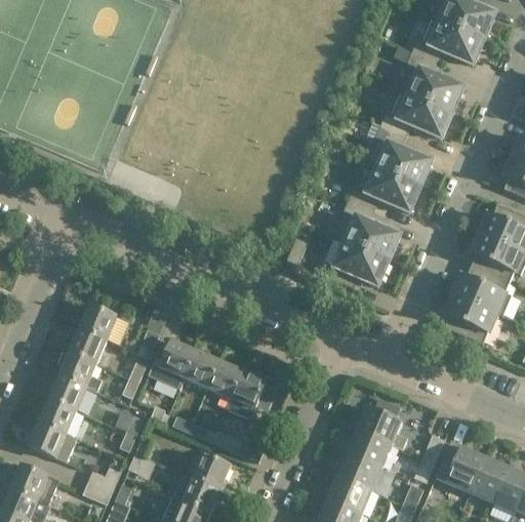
[(448,0),(440,19),(440,21),(484,39),(495,13),(462,0),(448,0)]
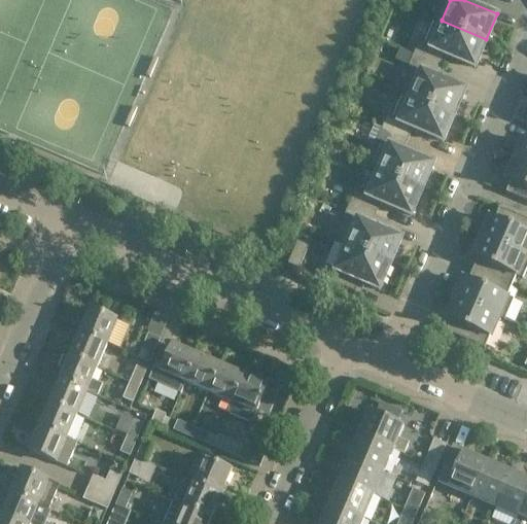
[(486,39),(442,21),(442,20),(435,16),(423,43),(418,40),(413,53),(437,63),(443,51),(475,66),(486,39)]
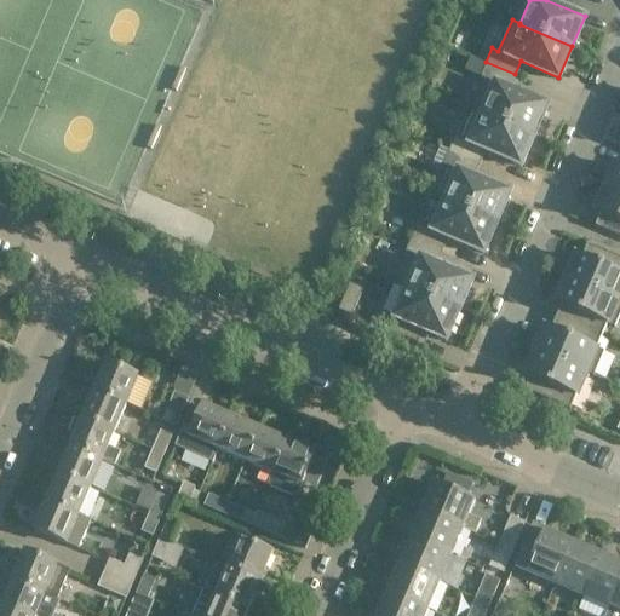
[(487,78),(474,108),(534,133),(547,103),(509,87),(515,74),(486,62),(480,74),(487,78)]
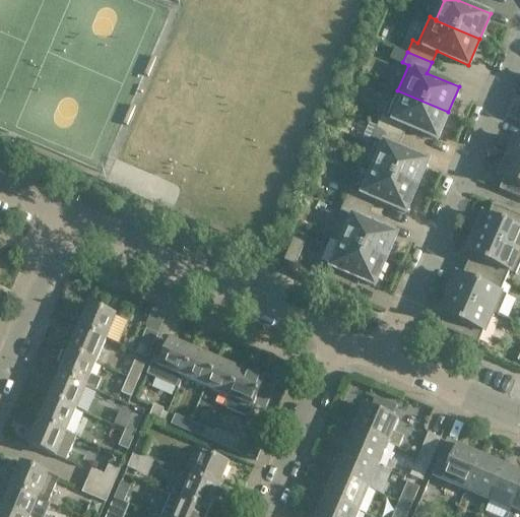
[(381,113),(376,124),(400,135),(405,124),(437,138),(448,112),(397,90),(387,116),(381,113)]
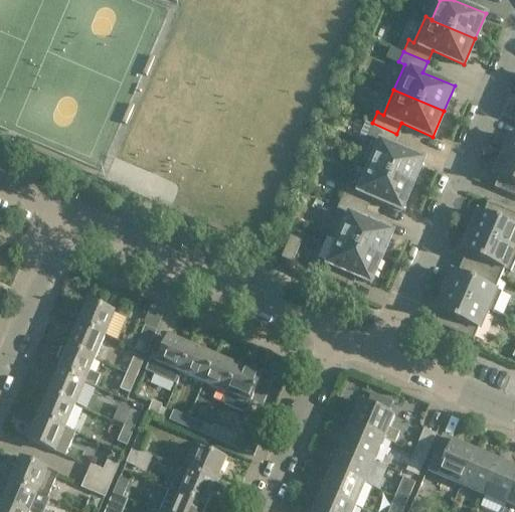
[(369,166),(369,165),(412,183),(423,158),(392,144),(396,134),(372,123),(368,135),(373,137),(362,163),(369,166)]
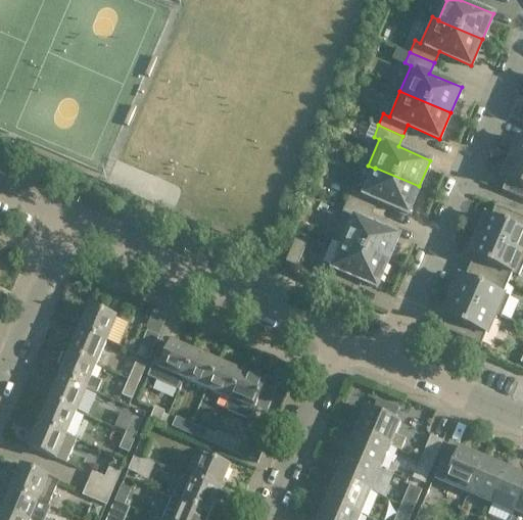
[(517,145),(512,156),(522,160),(522,140),(520,147),(517,145)]
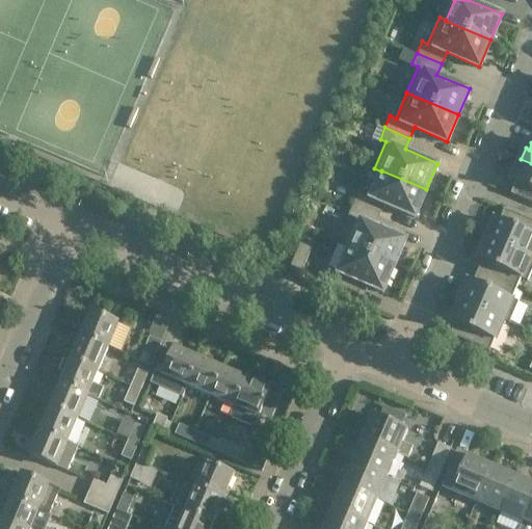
[(520,172),(510,192),(531,201),(531,163),(521,159),(515,170),(520,172)]
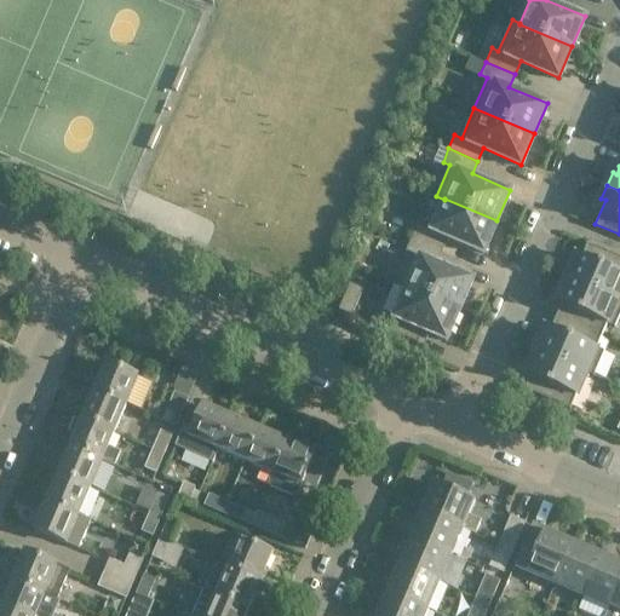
[(445,199),(445,200),(431,229),(417,223),(411,236),(440,248),(446,235),(483,252),(497,220),(445,199)]
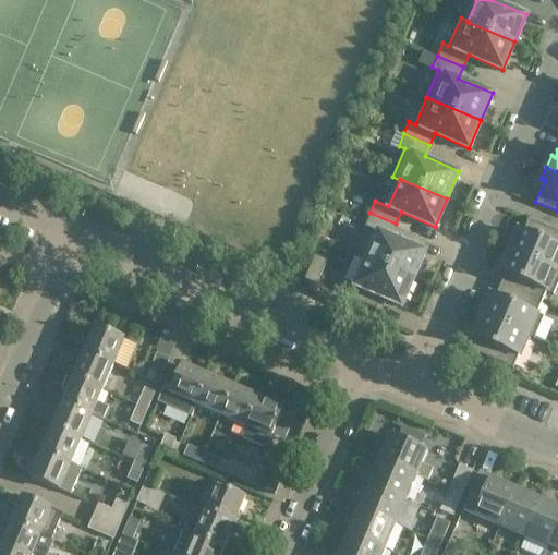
[(378,230),(366,257),(413,277),(425,250),(391,234),(396,224),(370,213),(365,225),(378,230)]
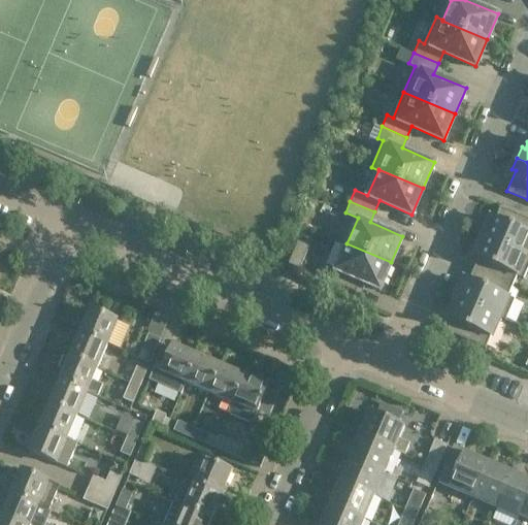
[(525,254),(525,253),(527,245),(527,217),(500,205),(492,226),(488,225),(484,236),(525,254)]
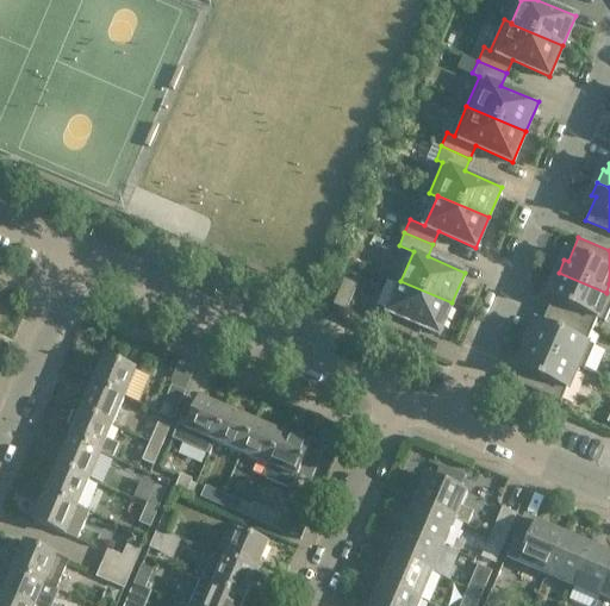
[(547,310),(591,329),(596,317),(604,320),(609,306),(609,293),(607,292),(607,293),(559,273),(553,286),(556,287),(547,310)]
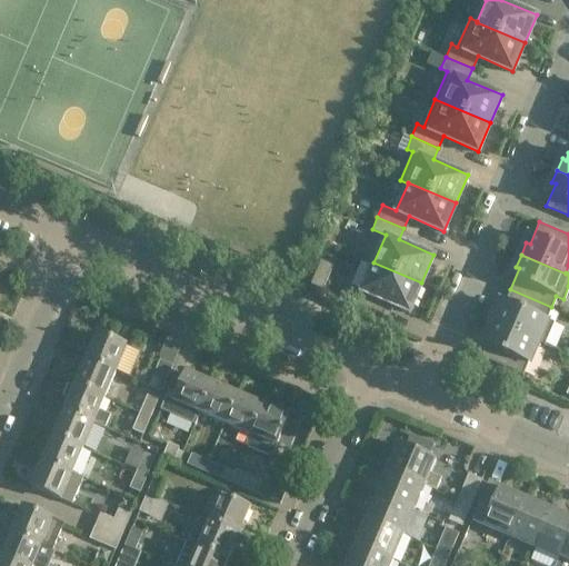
[(321,258),(310,283),(322,288),(333,264),(321,258)]
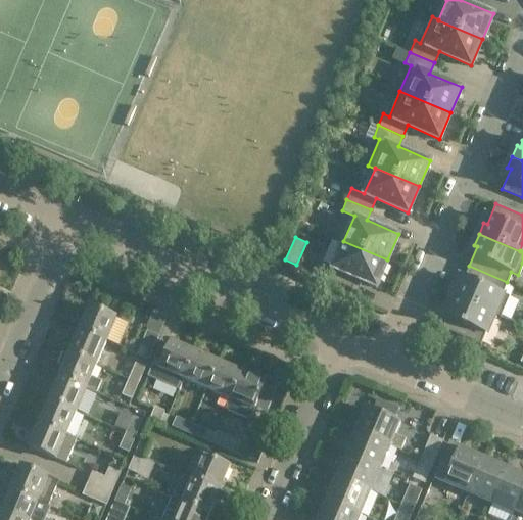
[(357,277),(376,286),(387,260),(343,241),(328,278),(351,288),(357,277)]
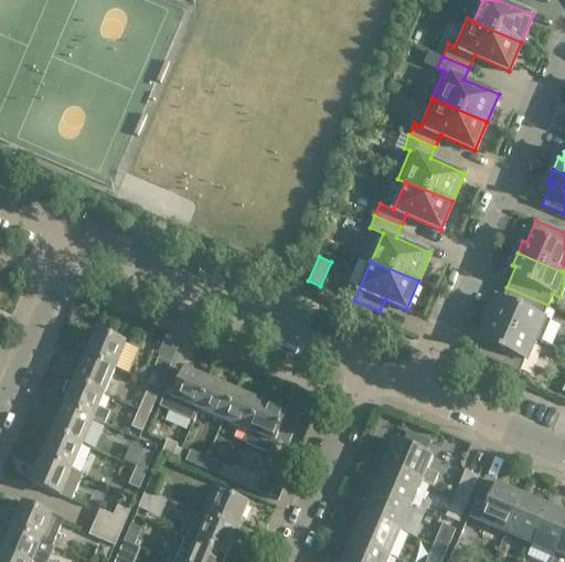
[(489,318),(533,337),(533,338),(541,341),(551,318),(543,316),(547,305),(507,287),(498,308),(494,306),(489,318)]
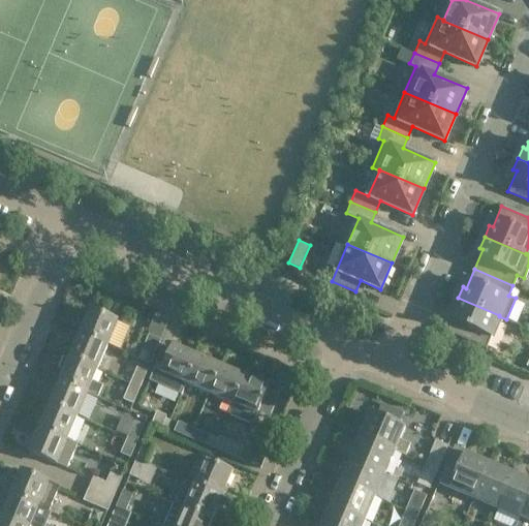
[(499,316),(499,315),(458,298),(453,309),(457,310),(447,331),(486,347),(499,316)]
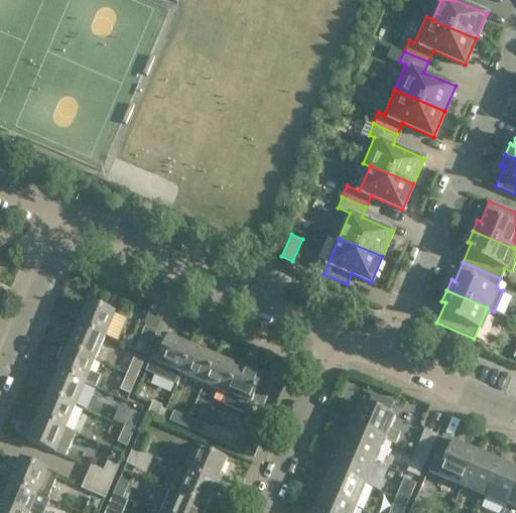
[(105,336),(115,311),(88,300),(78,324),(105,336)]
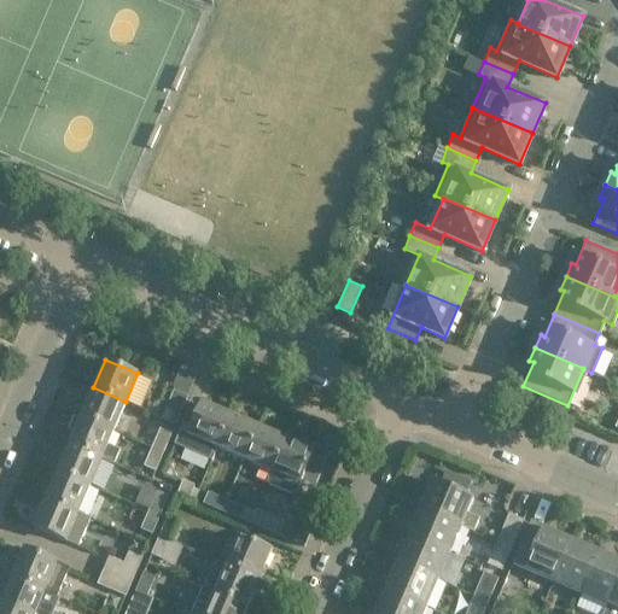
[(126,402),(93,387),(81,415),(114,428),(126,402)]
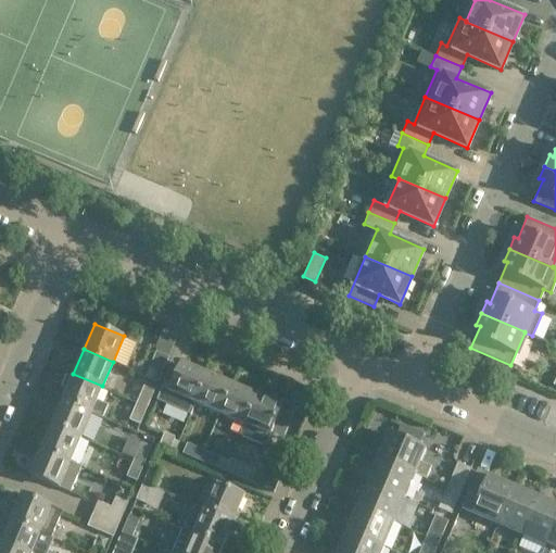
[(168,355),(156,350),(146,375),(158,380),(168,355)]
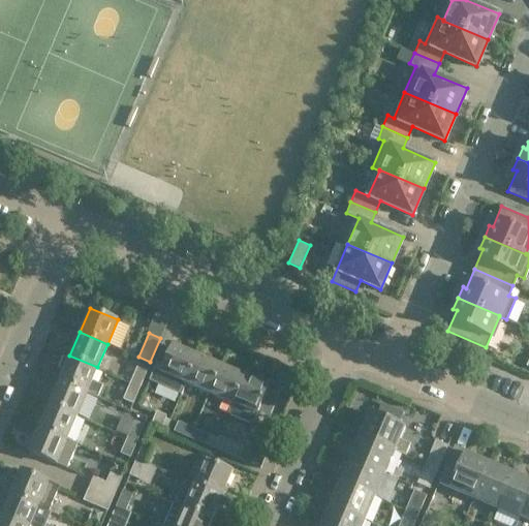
[(186,381),(197,354),(174,343),(166,359),(159,356),(149,378),(181,393),(186,381)]
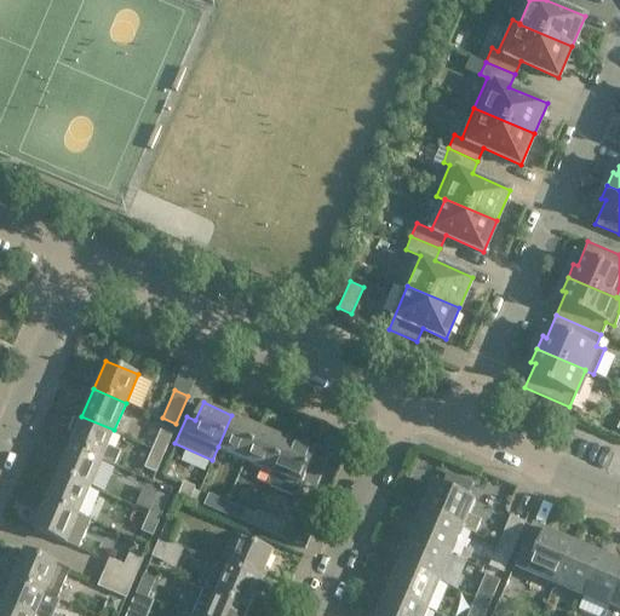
[(119,448),(108,443),(114,430),(81,416),(81,418),(74,414),(68,429),(75,431),(69,444),(102,458),(113,462),(119,448)]
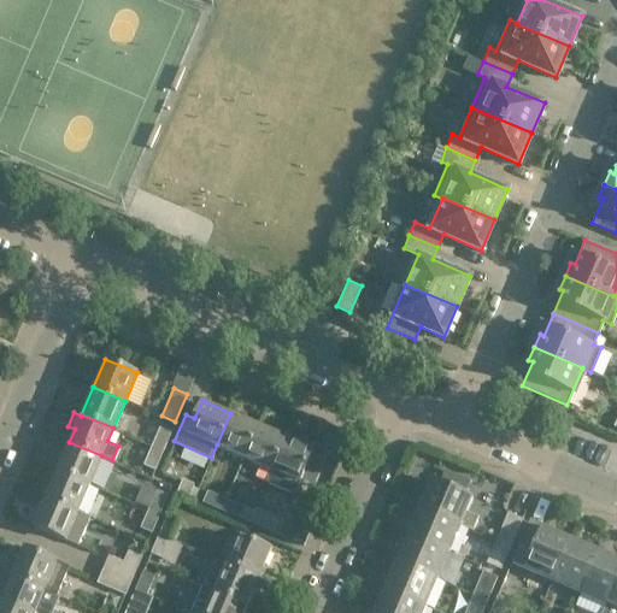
[(258,424),(230,413),(217,444),(244,457),(258,424)]
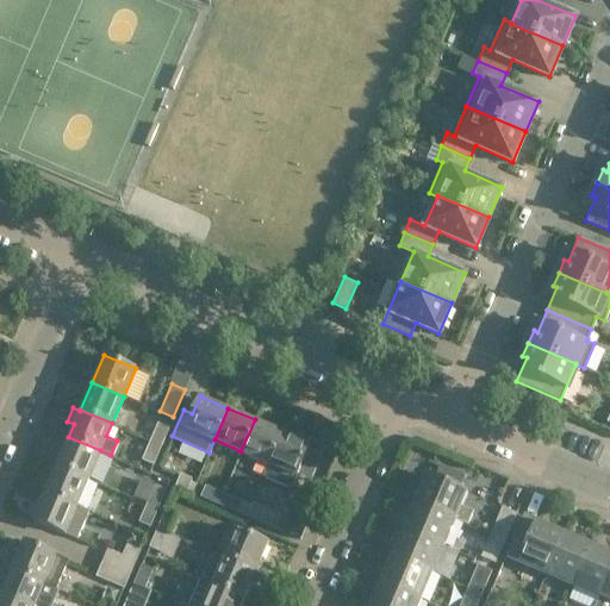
[(263,474),(281,431),(255,419),(241,451),(257,458),(253,469),(263,474)]
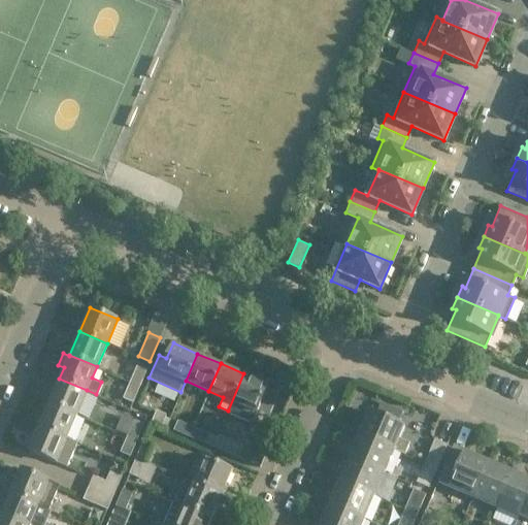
[(145,368),(136,364),(129,381),(138,385),(145,368)]
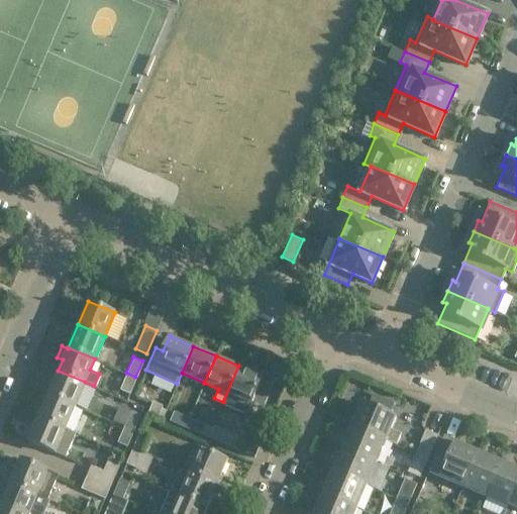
[(223,402),(223,403),(246,413),(263,376),(238,366),(223,402)]
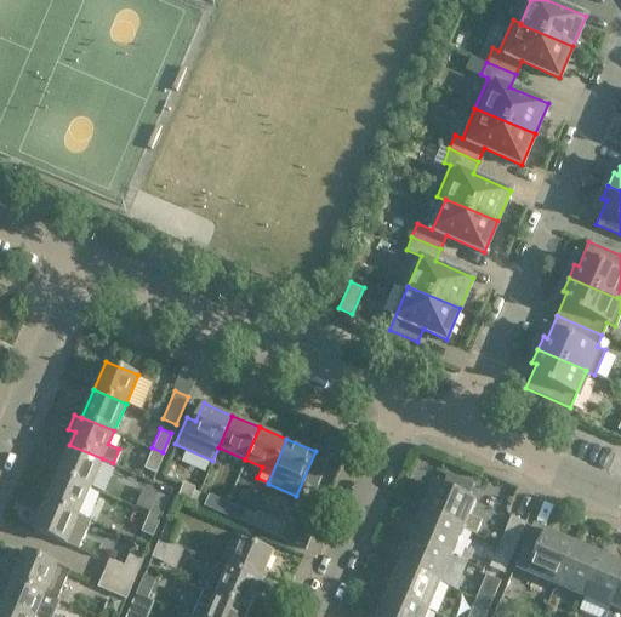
[(69,445),(58,472),(90,486),(102,458),(69,445)]
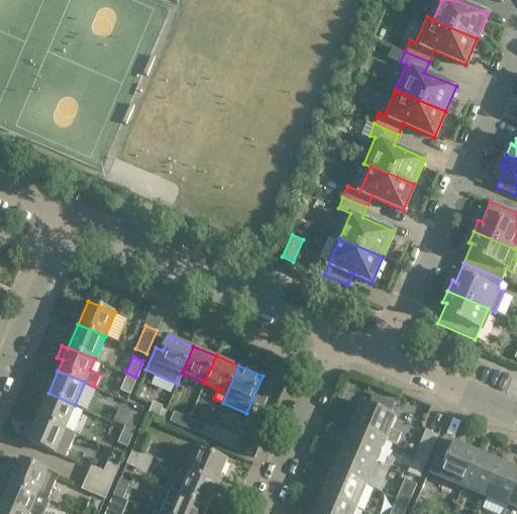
[(119,389),(129,393),(135,377),(126,373),(119,389)]
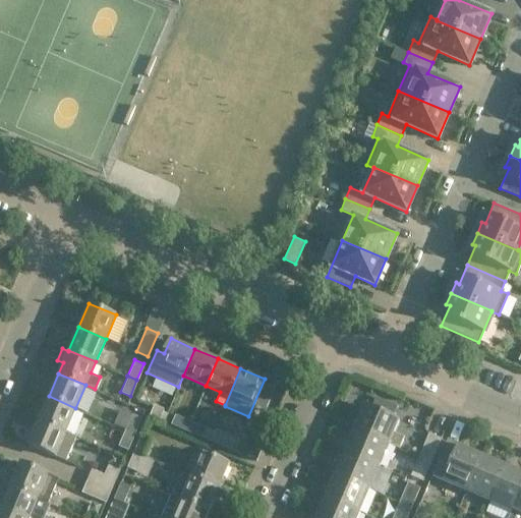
[(75,408),(49,396),(39,419),(66,432),(66,430),(75,408)]
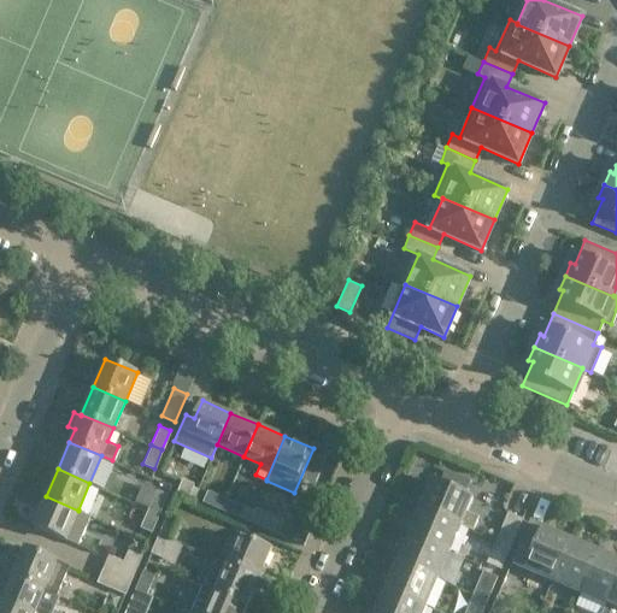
[(172,497),(184,502),(193,482),(182,477),(172,497)]
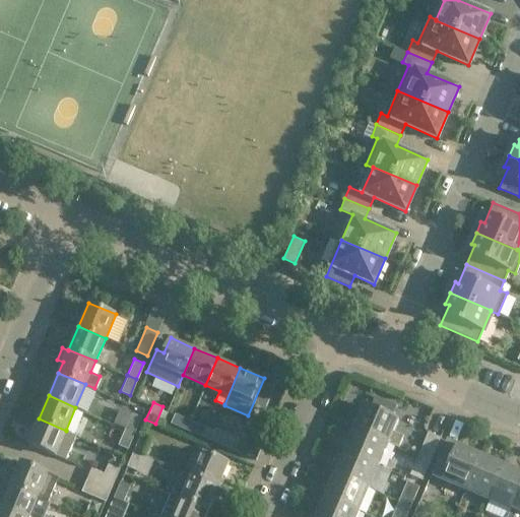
[(398,417),(364,403),(353,427),(388,441),(388,442),(398,446),(403,435),(393,430),(398,417)]
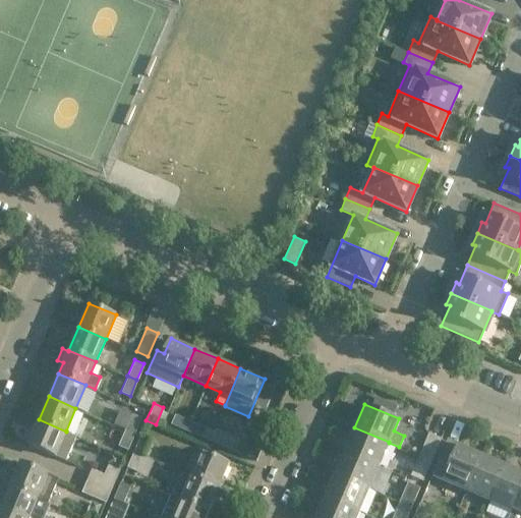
[(176,412),(171,422),(187,429),(191,419),(176,412)]
